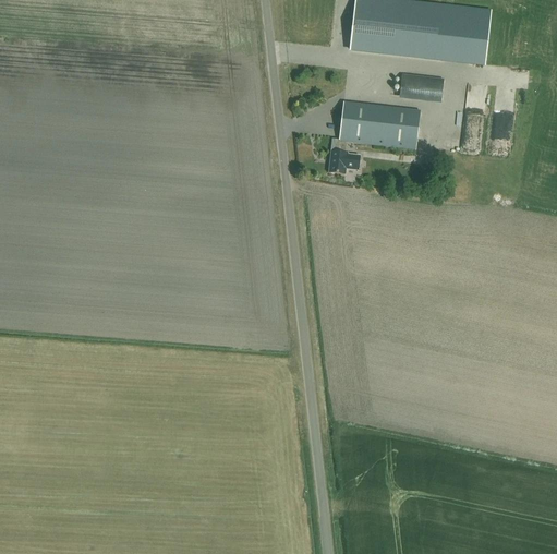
[(484,61),(491,9),(409,0),(354,0),(349,46),(484,61)]
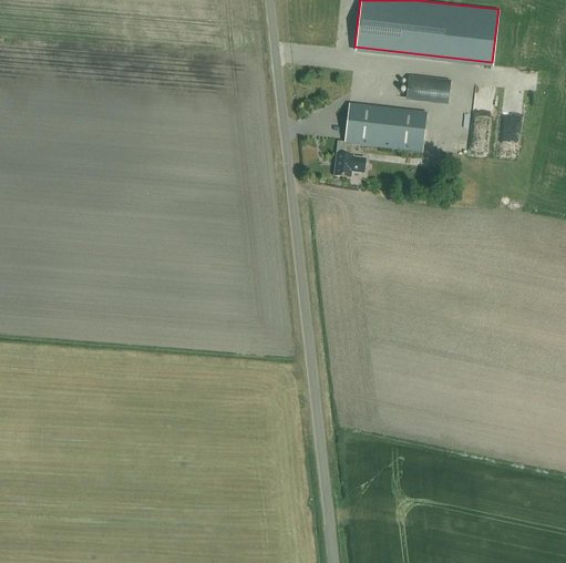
[(405,94),(448,100),(450,81),(408,75),(405,94)]
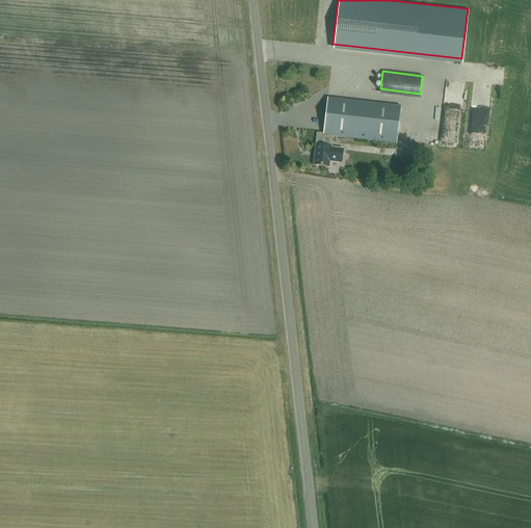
[(400,103),(326,94),(322,130),(316,129),(312,162),(328,164),(329,159),(341,160),(343,146),(332,143),(332,142),(328,142),(329,133),(396,140),(400,103)]
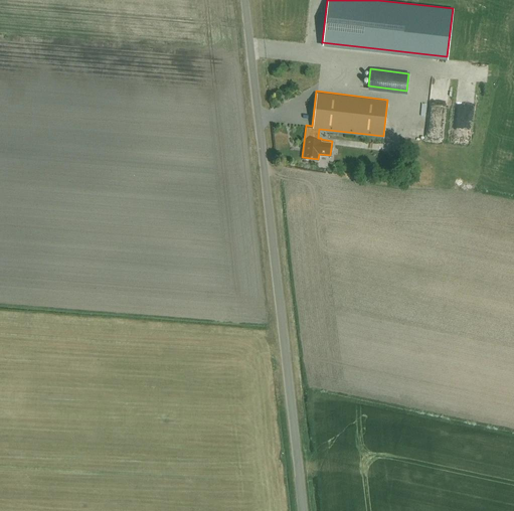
[(434,116),(434,126),(435,126),(435,131),(441,131),(441,125),(444,125),(444,116),(434,116)]
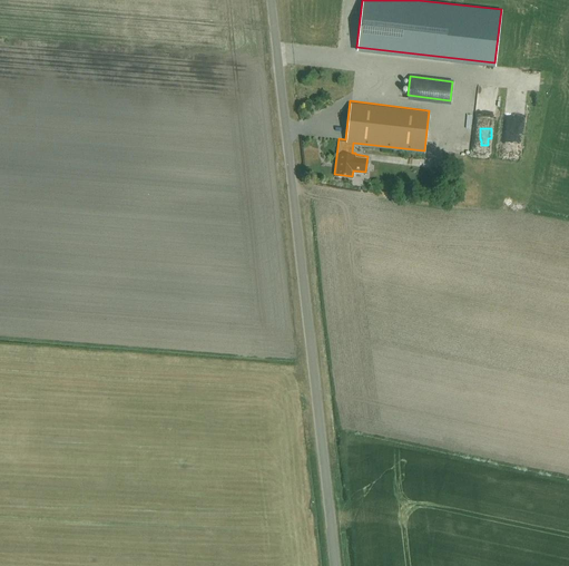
[(519,149),(519,139),(506,138),(506,149),(519,149)]
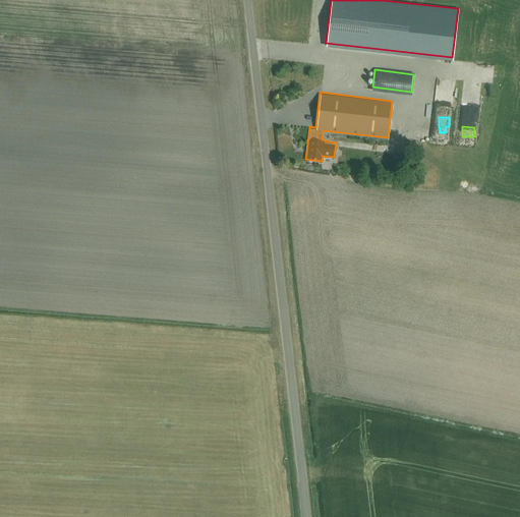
All buildings are outlined.
